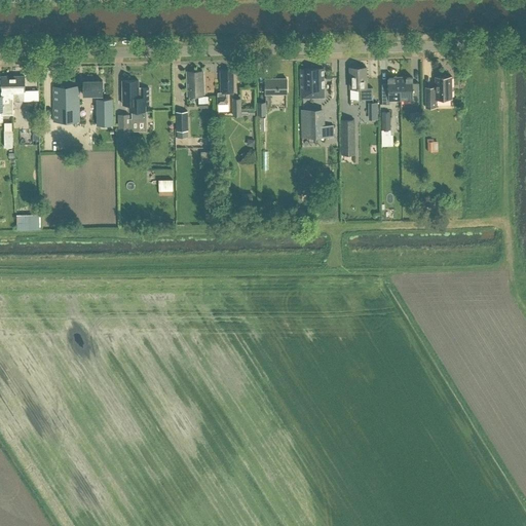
[(373,87),(367,87),(367,67),(349,67),(349,88),(359,88),(359,99),(373,99),(373,87)]
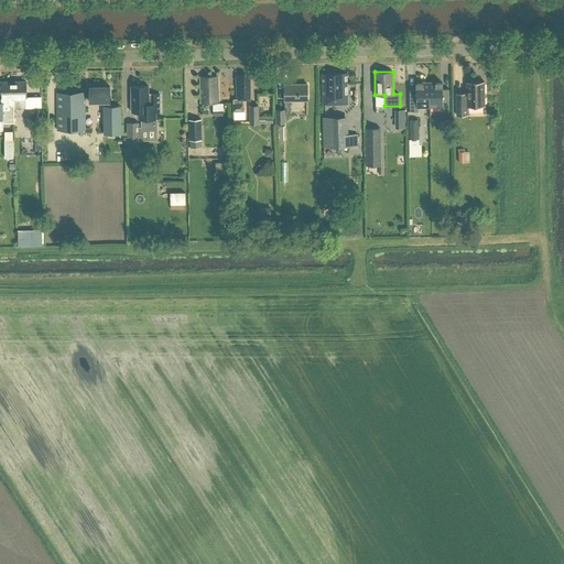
[(347,73),(322,74),(323,105),(347,104),(347,73)]
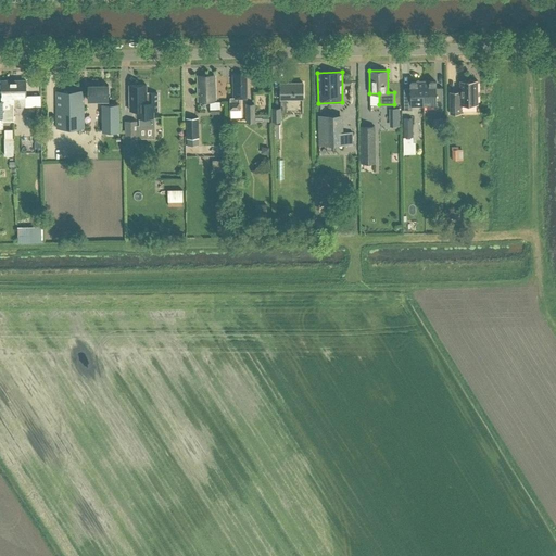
[(230,97),(230,101),(230,109),(240,109),(240,98),(247,98),(245,74),(234,75),(234,97),(230,97)]
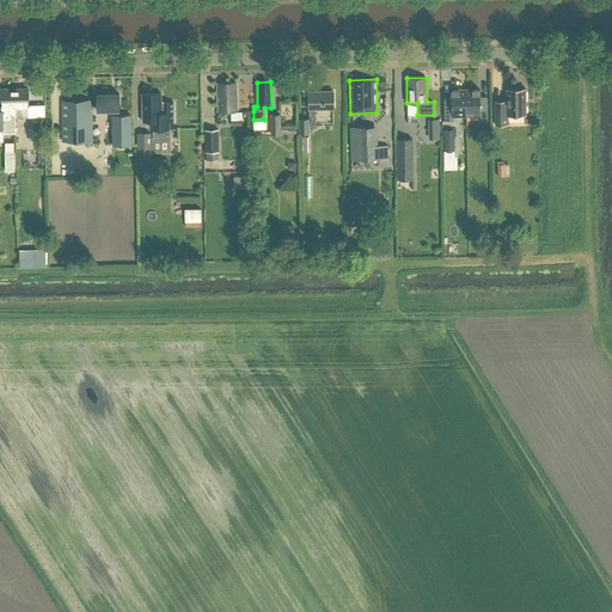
[(222,86),(218,86),(219,111),(237,111),(237,85),(233,85),(233,83),(222,83),(222,86)]
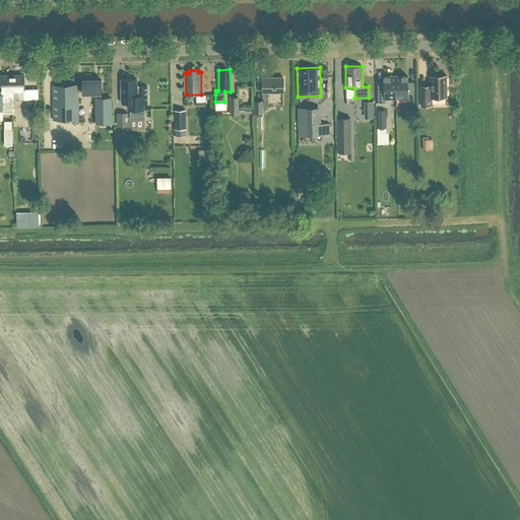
[(13,99),(13,75),(1,75),(1,90),(2,90),(2,94),(0,93),(0,109),(2,110),(2,113),(13,113),(13,99)]
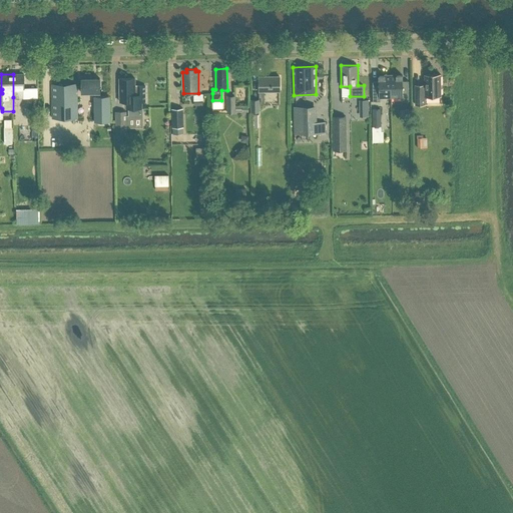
[(23,88),(24,88),(24,74),(13,74),(13,97),(23,97),(23,88)]
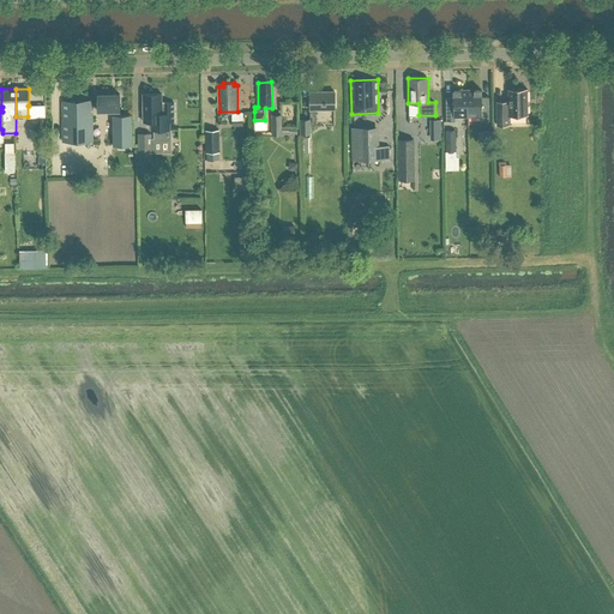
[(527,89),(507,89),(509,101),(497,101),(497,125),(509,125),(509,115),(528,115),(527,89)]
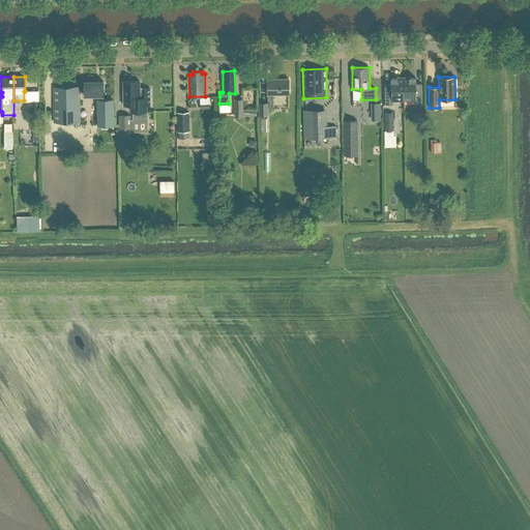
[(384,84),(385,105),(392,105),(392,100),(404,100),(403,78),(391,78),(391,84),(384,84)]
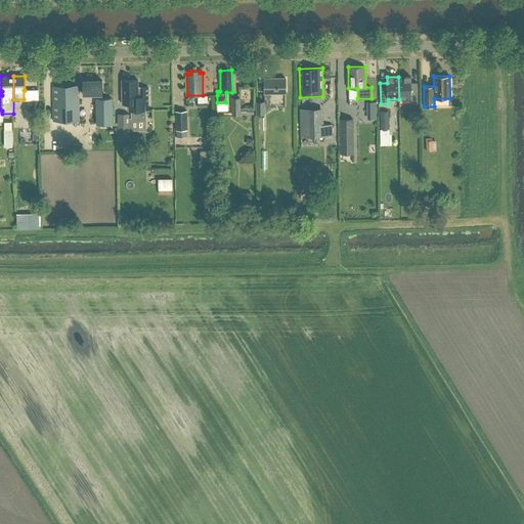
[(398,77),(399,99),(410,99),(410,102),(418,102),(418,82),(411,83),(410,77),(398,77)]
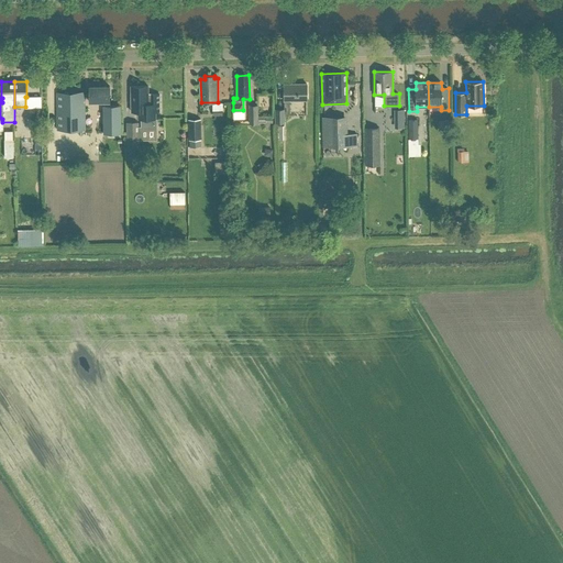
[(307,84),(284,84),(284,100),(307,99),(307,84)]
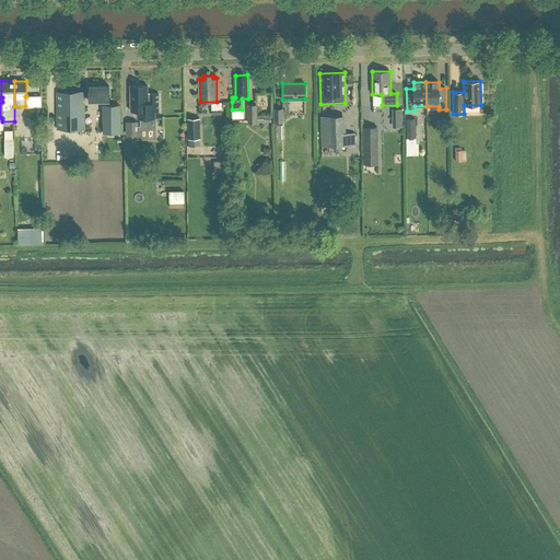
[(109,85),(89,85),(89,101),(103,101),(103,132),(120,132),(120,104),(109,104),(109,85)]
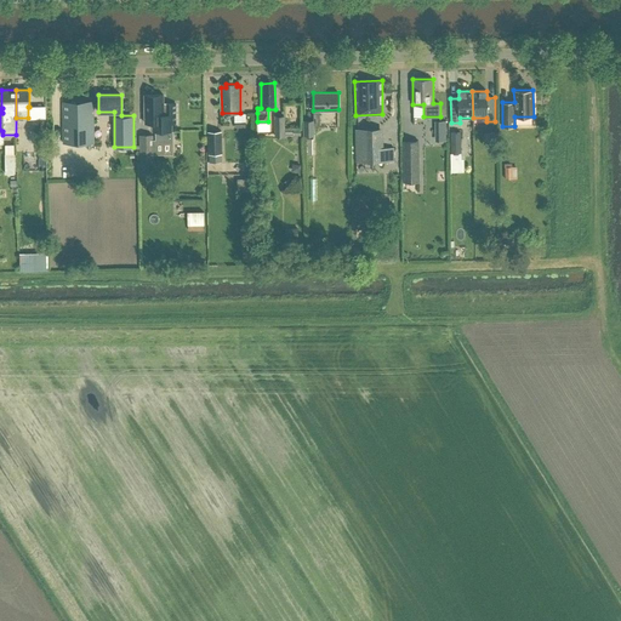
[(171,114),(164,115),(164,95),(144,95),(144,123),(155,123),(155,131),(157,131),(157,141),(171,141),(171,114)]
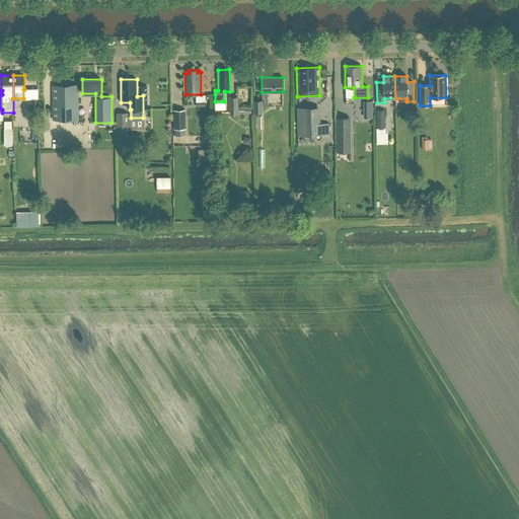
[(78,84),(53,84),(53,120),(78,120),(78,84)]
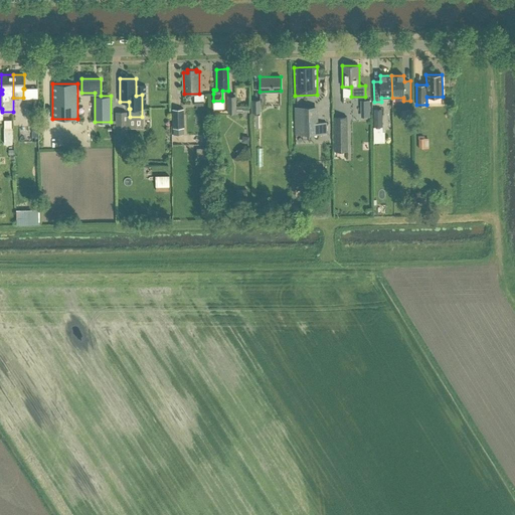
[(252,112),(261,112),(261,100),(251,100),(252,112)]
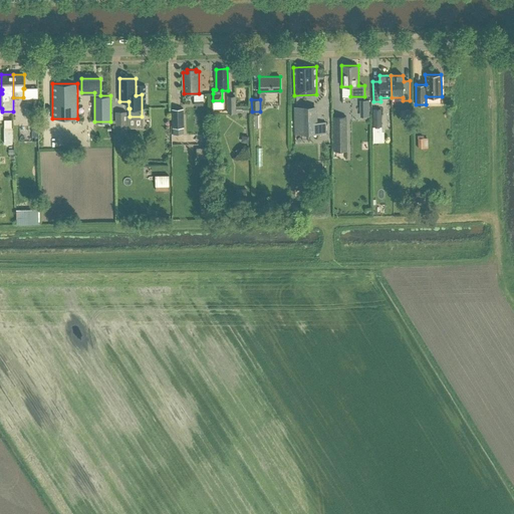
[(359,115),(370,115),(370,99),(359,99),(359,115)]
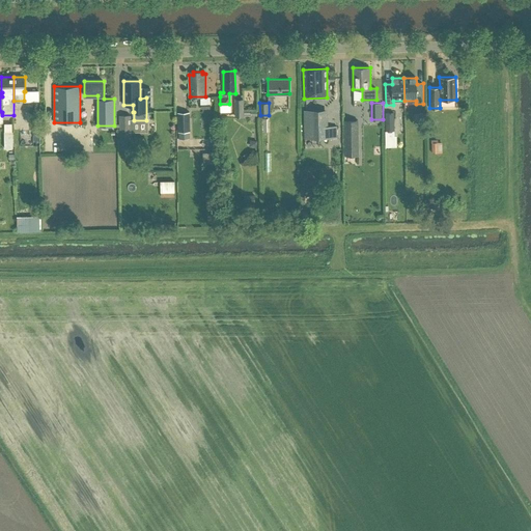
[(304,111),(304,139),(327,139),(327,111),(304,111)]
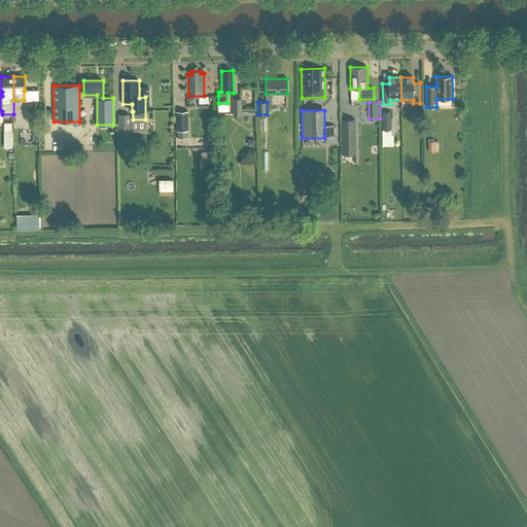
[(177,137),(188,137),(187,111),(176,111),(177,137)]
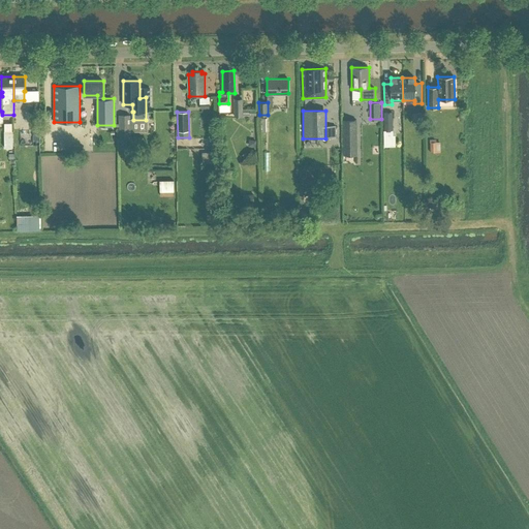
[(384,146),(395,146),(395,112),(385,112),(384,146)]
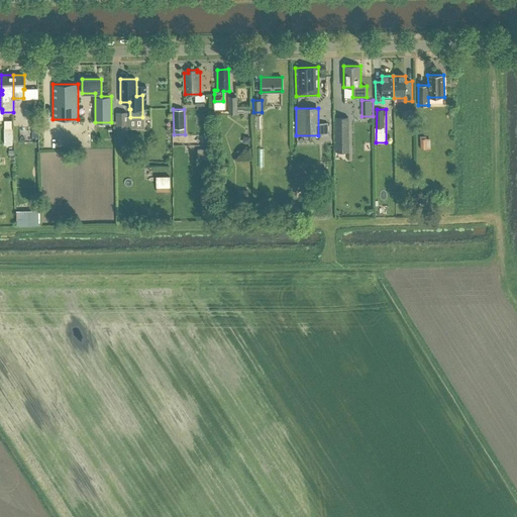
[(127,110),(116,110),(117,150),(127,150),(127,110)]
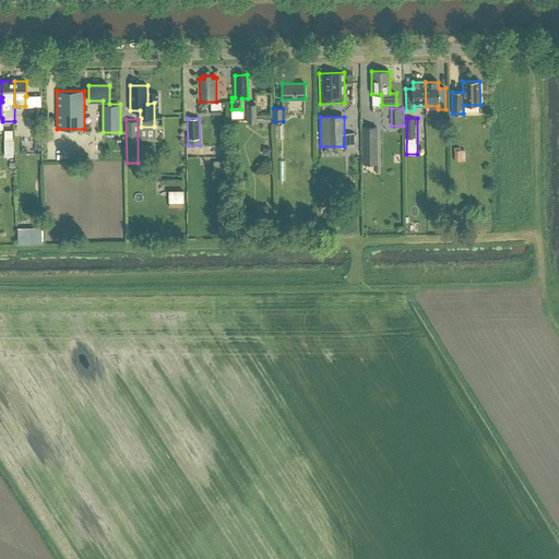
[(363,132),(363,164),(375,164),(375,132),(363,132)]
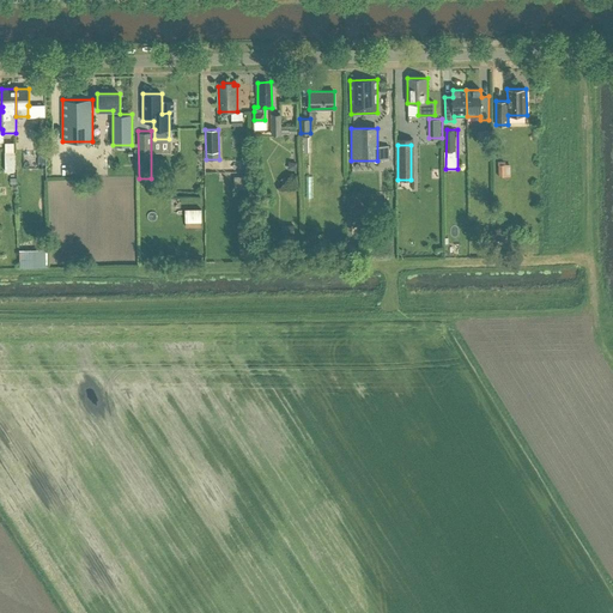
[(5,152),(5,171),(14,171),(14,152),(5,152)]
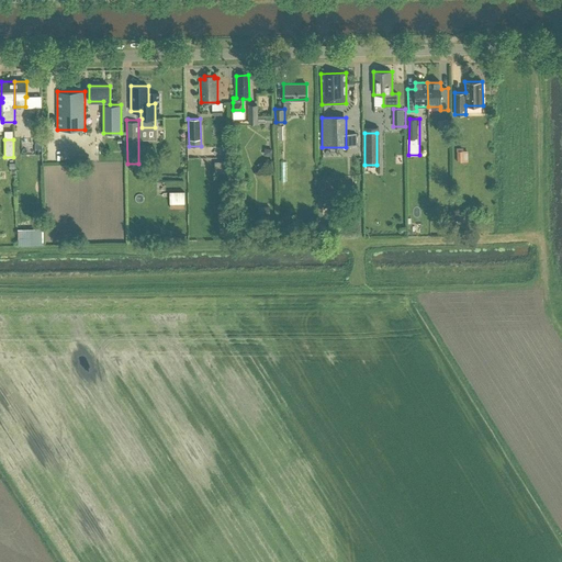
[(227,161),(215,161),(215,172),(227,172),(227,161)]
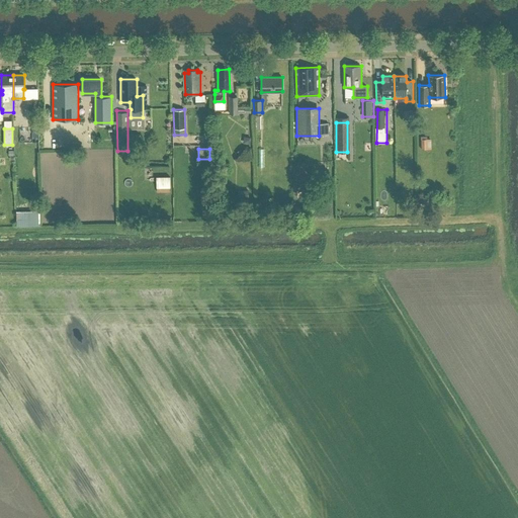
[(171,191),(171,176),(157,176),(158,191),(171,191)]
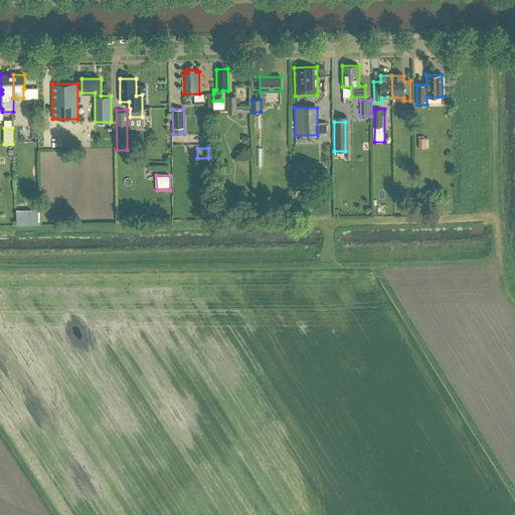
[(16,210),(17,224),(40,223),(40,210),(16,210)]
